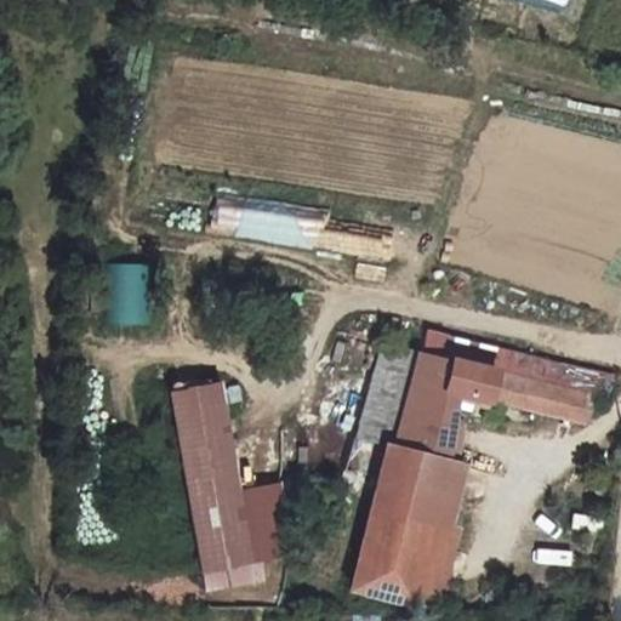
[(143,322),(144,274),(115,274),(114,322),(143,322)]
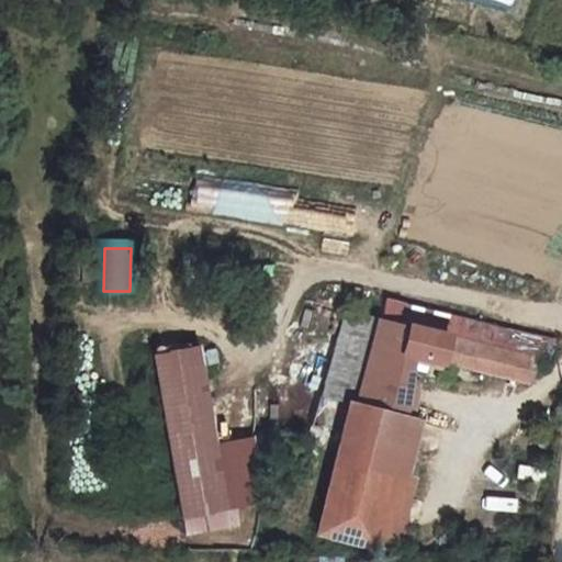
[(451,333),(447,357),(536,379),(541,351),(554,355),(558,337),(390,298),(385,317),(451,333)]
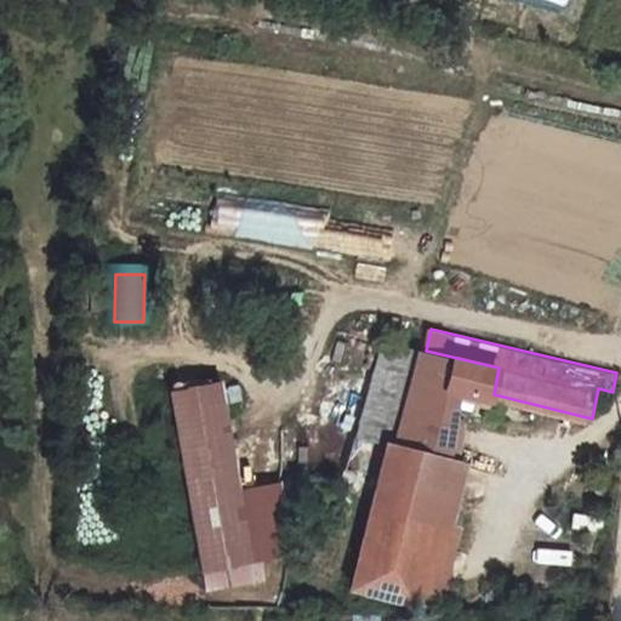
[(491,400),(494,394),(499,368),(426,351),(421,349),(406,400),(394,444),(454,460),(469,396),(491,400)]
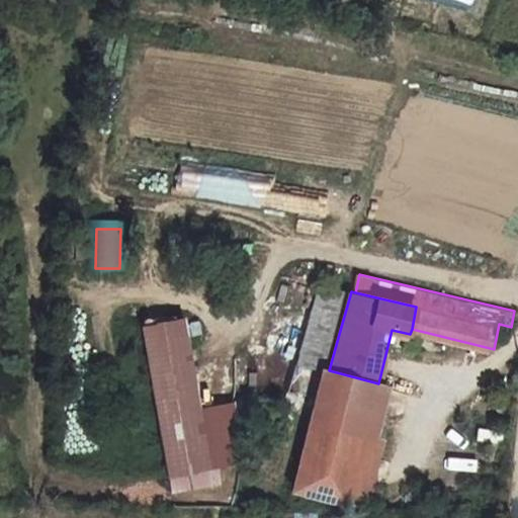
[(137,329),(164,478),(213,468),(187,320),(137,329)]
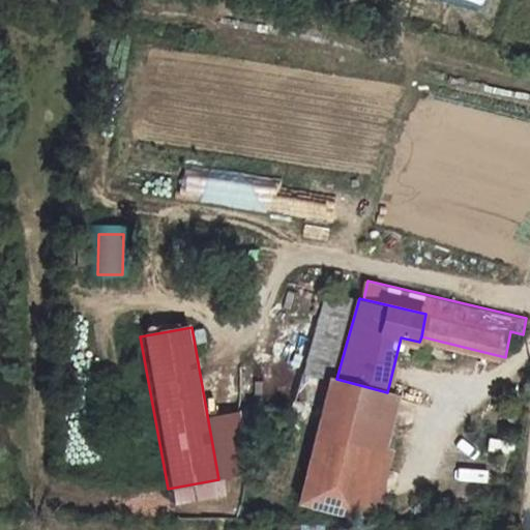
[(336,379),(332,378),(301,505),(374,522),(391,450),(374,444),(387,392),(336,379)]
